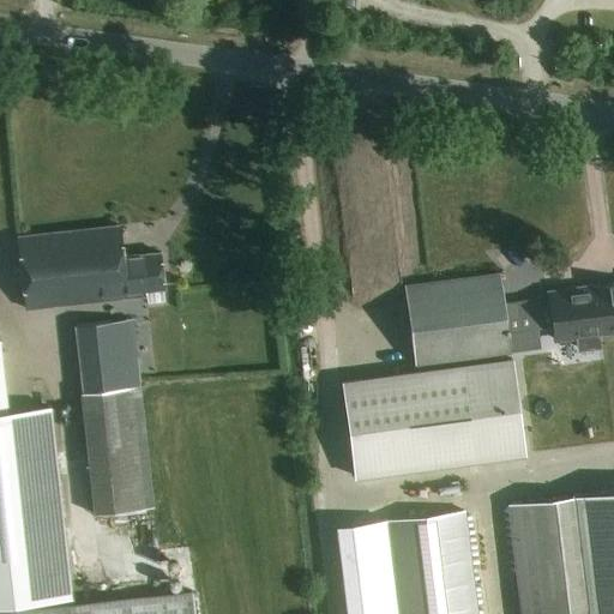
[(17,236),(25,308),(145,296),(145,289),(162,288),(158,253),(122,257),(119,226),(17,236)]
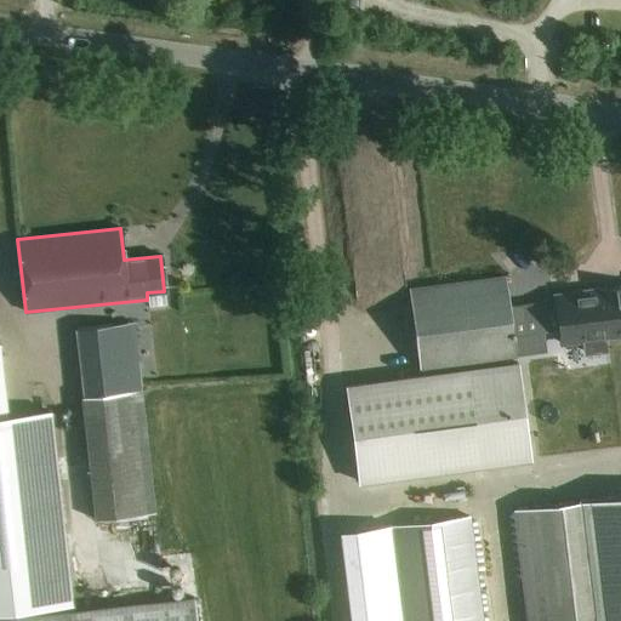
[(517,357),(506,278),(410,290),(420,370),(517,357)]
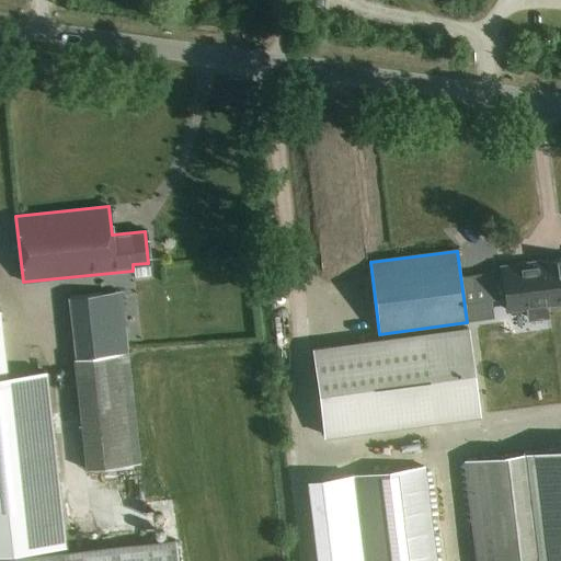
[(560,260),(502,267),(507,310),(527,308),(529,319),(548,317),(546,306),(560,302),(560,260)]
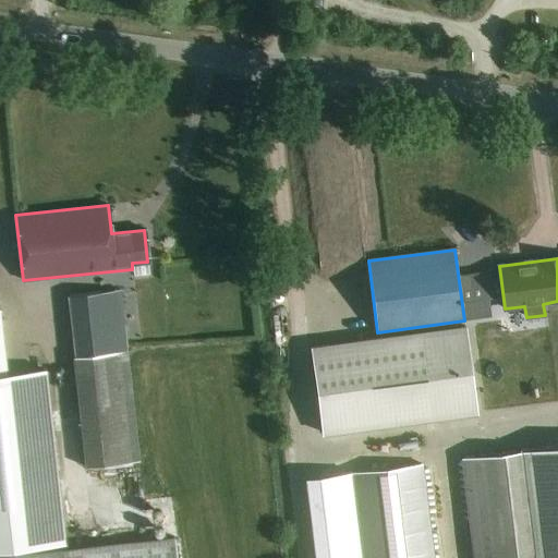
[(102,292),(69,295),(76,356),(109,353),(102,292)]
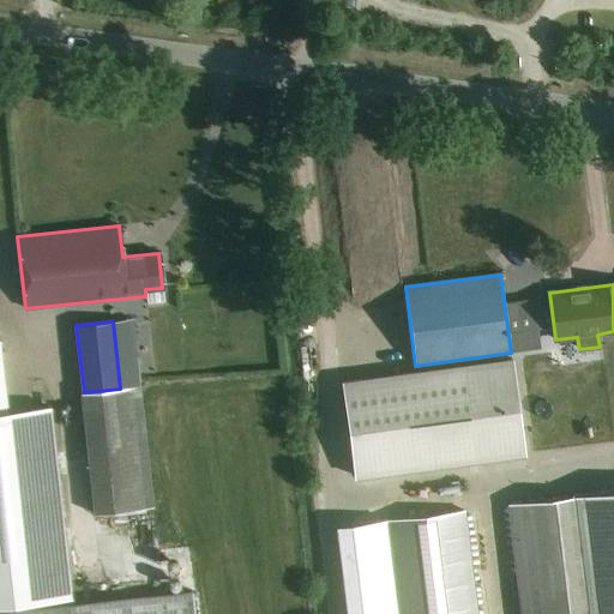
[(0,342),(0,605),(72,597),(50,405),(7,410),(0,342)]
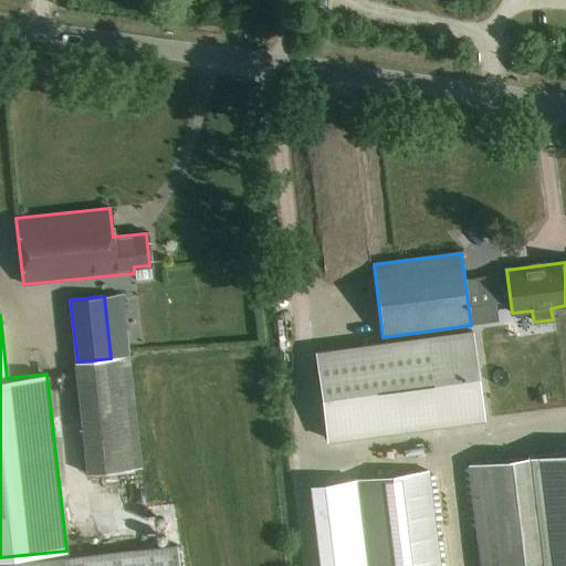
[(472,332),(316,353),(328,440),(484,419),(472,332)]
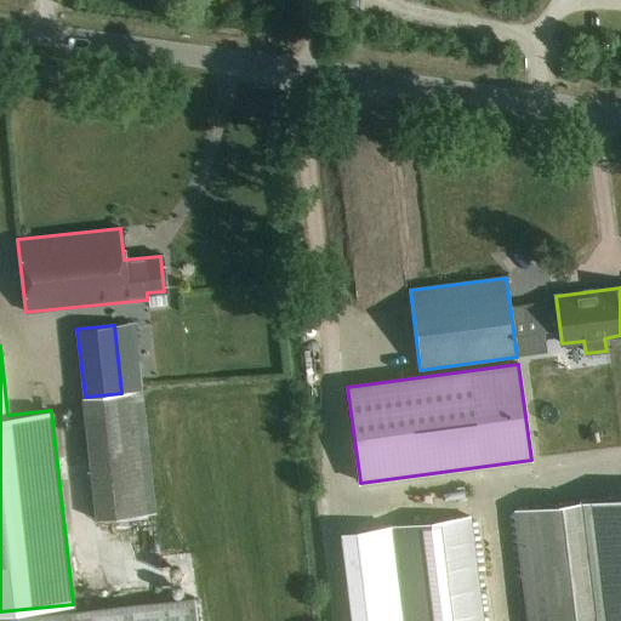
[(142,391),(121,393),(85,397),(83,397),(87,446),(147,439),(142,391)]
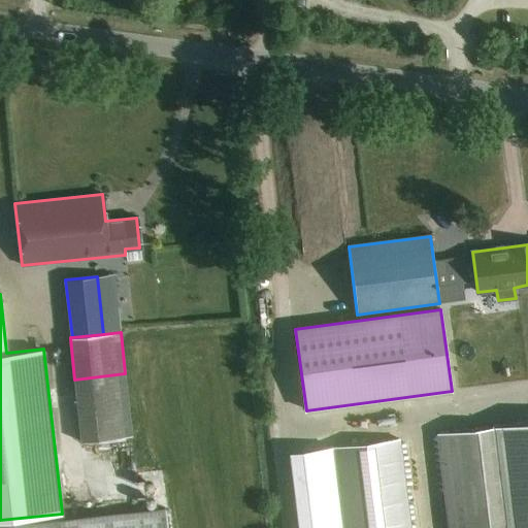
[(440,433),(451,527),(520,527),(507,425),(440,433)]
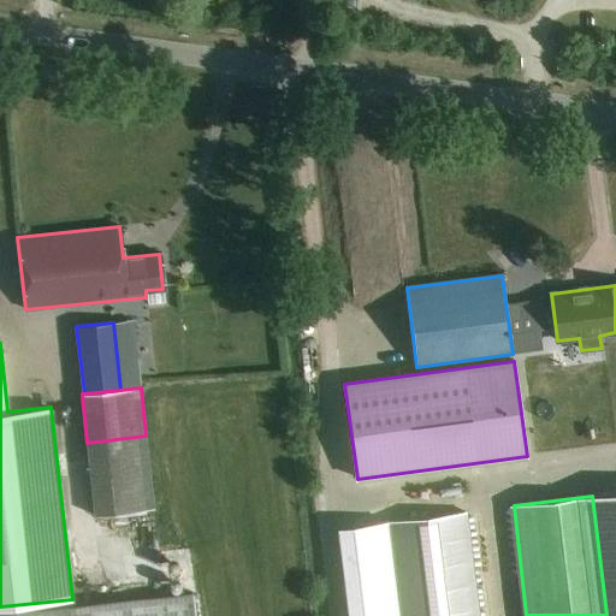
[(386,520),(397,615),(478,615),(466,511),(386,520)]
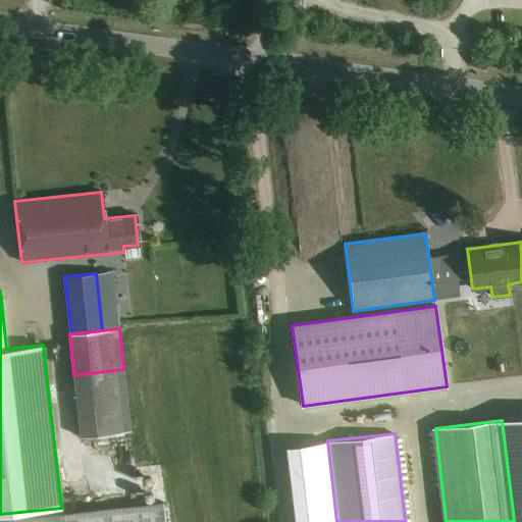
[(0,521),(165,521),(164,503),(0,520),(0,521)]
